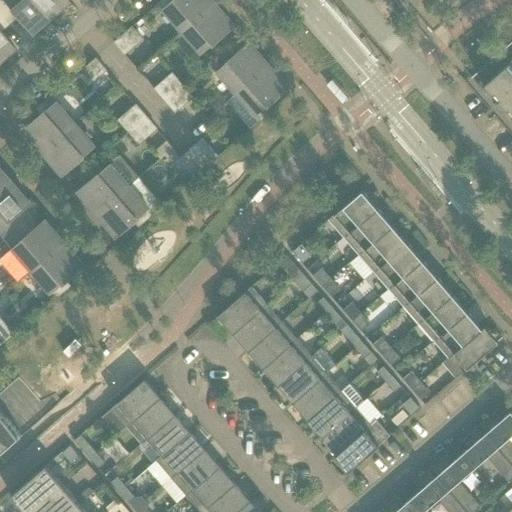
[(0,0),(0,12),(8,23),(17,15),(33,33),(51,17),(36,0),(0,0)]
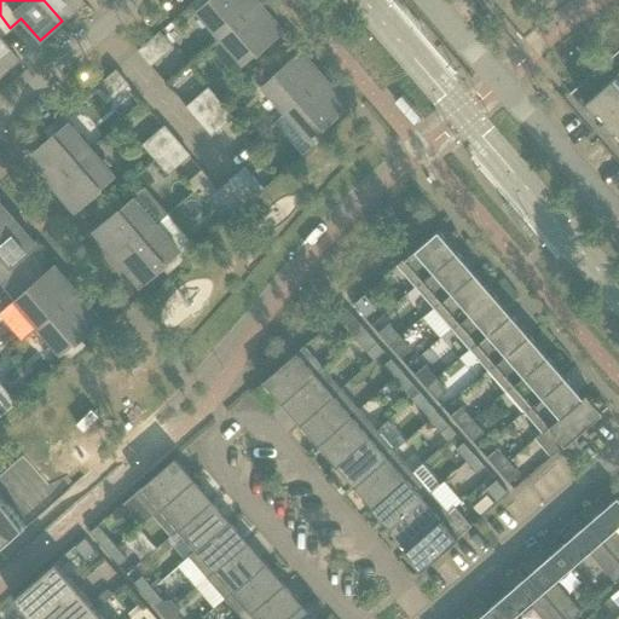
[(44,0),(62,21),(84,1),(82,0),(44,0)]
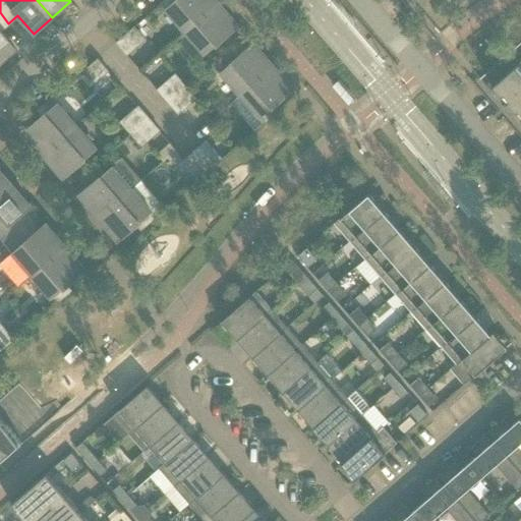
[(165,0),(162,3),(166,8),(165,9),(178,24),(179,25),(181,23),(187,31),(219,3),(216,0),(165,0)]
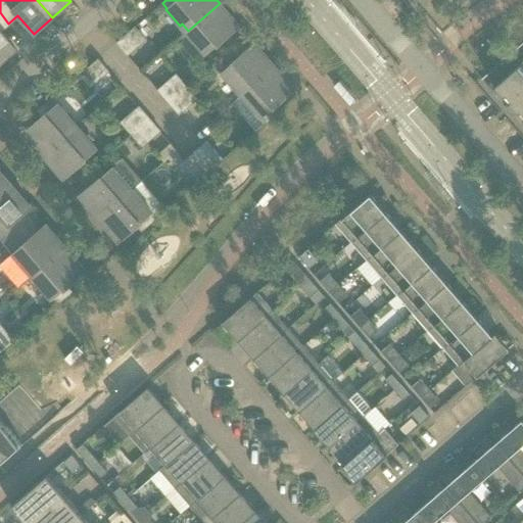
[(220,3),(188,31),(193,37),(191,38),(205,55),(220,43),(235,29),(239,26),(227,11),(220,3)]
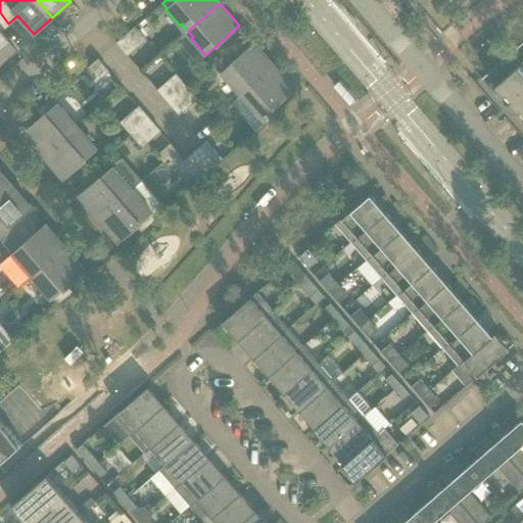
[(0,62),(15,50),(0,32),(0,30),(8,24),(0,12),(0,62)]
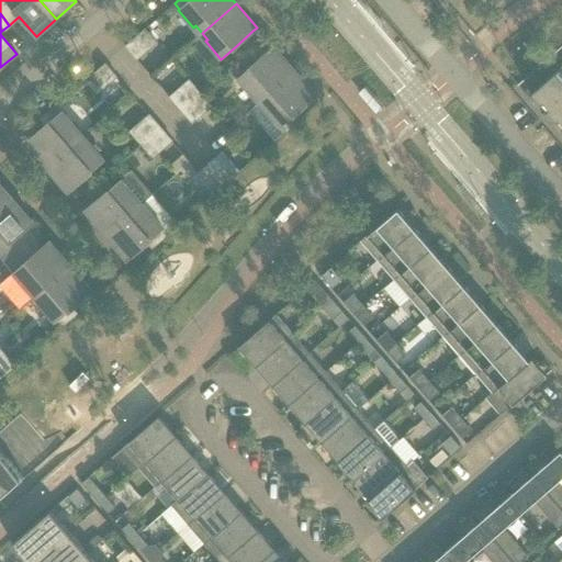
[(125,46),(136,59),(156,43),(145,30),(125,46)]
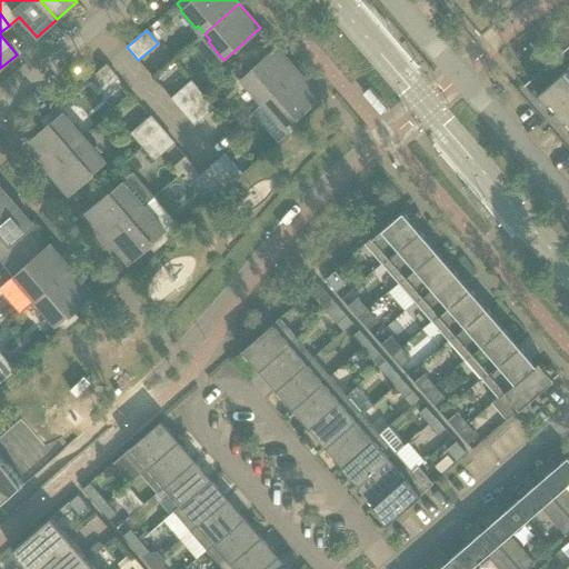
[(256,66),(240,79),(256,97),(258,96),(265,102),(299,72),(290,62),(277,47),(272,51),(256,66)]
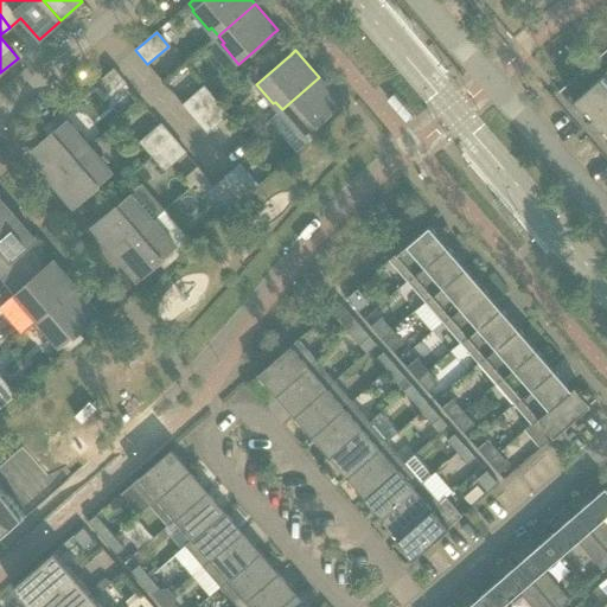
[(114,69),(93,88),(104,102),(126,83),(114,69)]
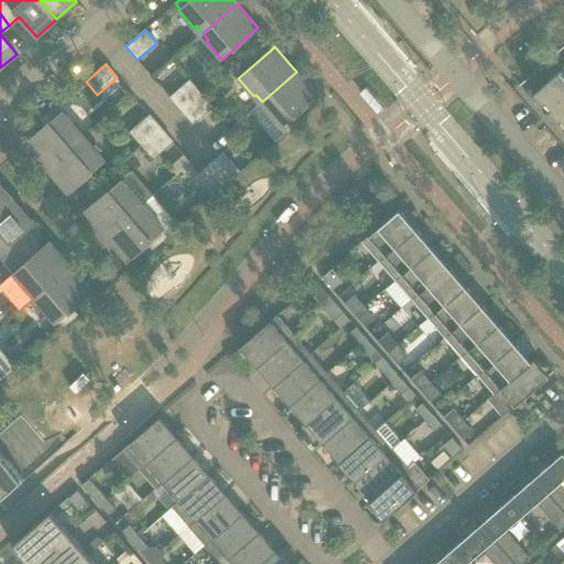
[(548,111),(549,112),(563,99),(563,65),(532,94),(542,106),(545,102),(551,109),(548,111)]
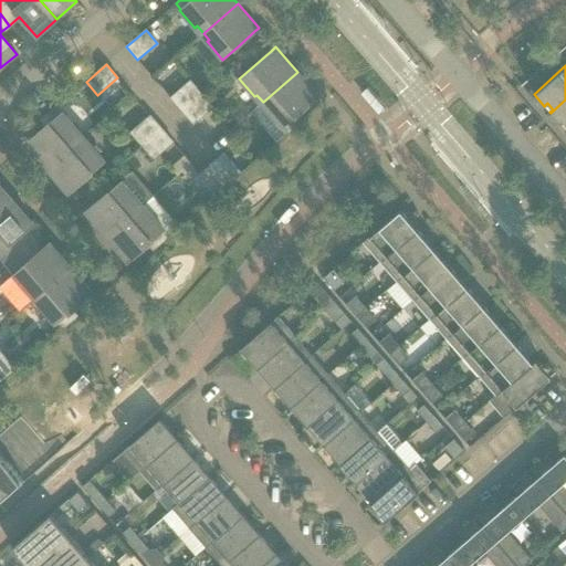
[(297,72),(263,102),(269,108),(266,109),(268,112),(282,128),(283,127),(287,133),(302,119),(297,114),(314,100),(318,96),(305,81),(297,72)]
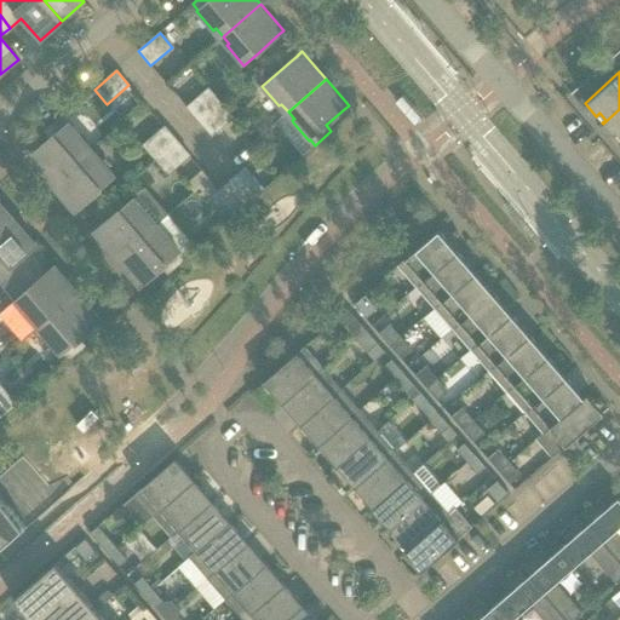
[(187,107),(199,121),(220,103),(208,89),(187,107)]
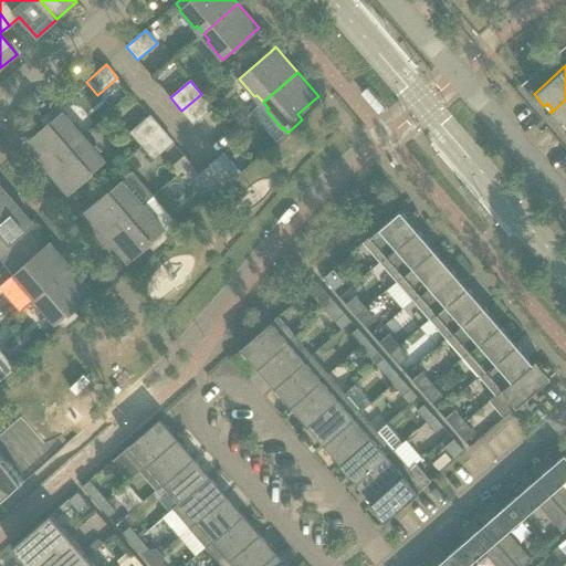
[(201,94),(181,111),(194,125),(213,107),(201,94)]
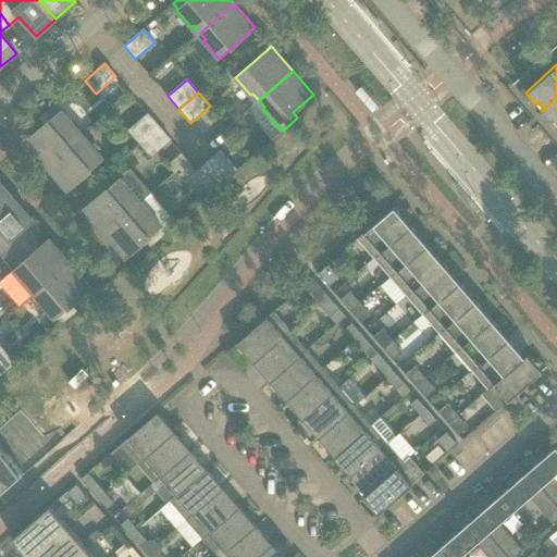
[(556,127),(556,128),(556,130),(556,128),(556,98),(542,111),(551,122),(554,120),(556,123),(556,127)]
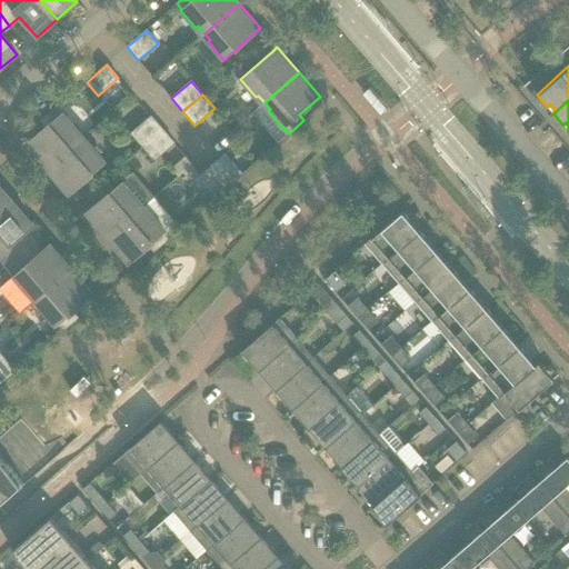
[(30,140),(26,145),(39,160),(47,170),(81,140),(76,132),(78,130),(77,129),(62,112),(61,113),(57,108),(41,121),(46,127),(30,140)]
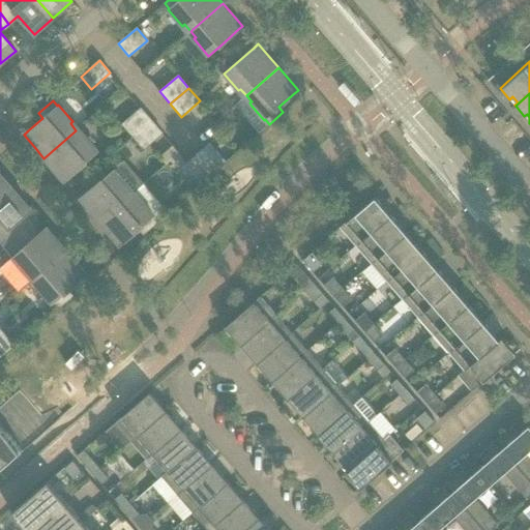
[(122,124),(133,137),(151,120),(141,108),(122,124)]
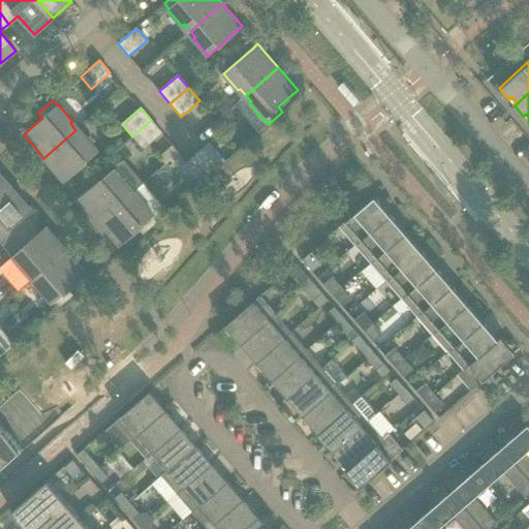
[(151,120),(132,136),(144,149),(162,132),(151,120)]
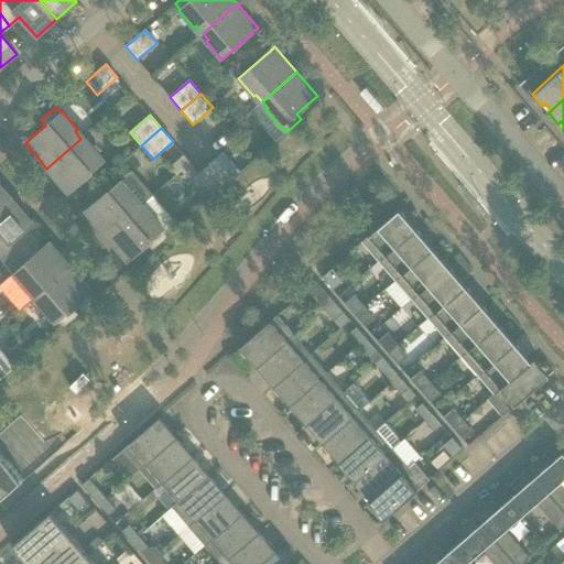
[(80,139),(46,169),(55,177),(68,193),(73,188),(89,174),(105,161),(89,143),(86,144),(80,139)]
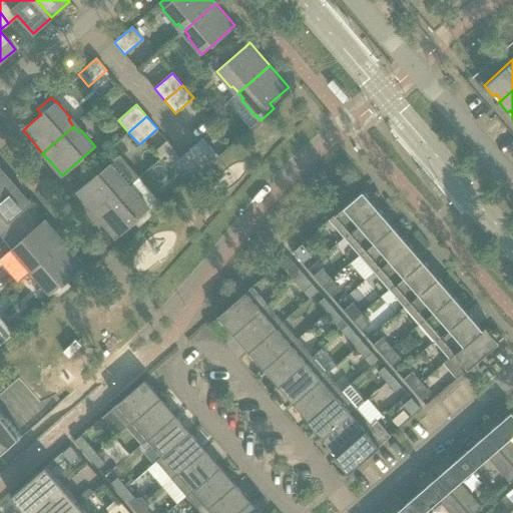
[(202,138),(190,149),(206,167),(218,156),(202,138)]
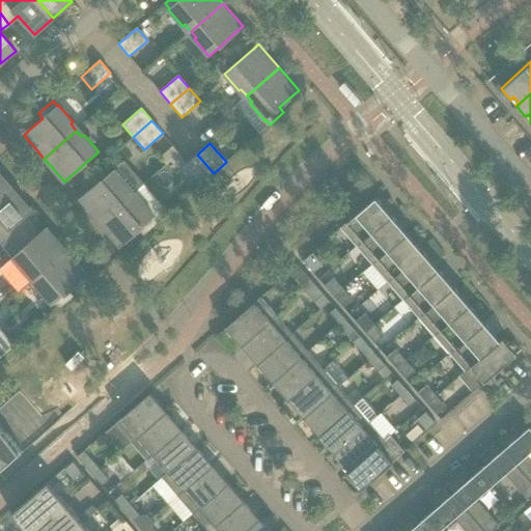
[(214,173),(197,155),(185,165),(201,184),(214,173)]
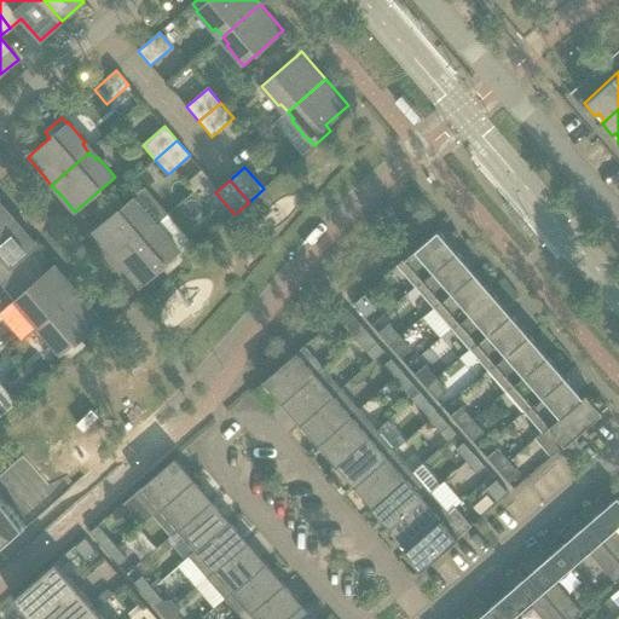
[(98,227),(93,232),(108,249),(116,260),(154,227),(148,219),(150,218),(133,197),(116,212),(98,227)]
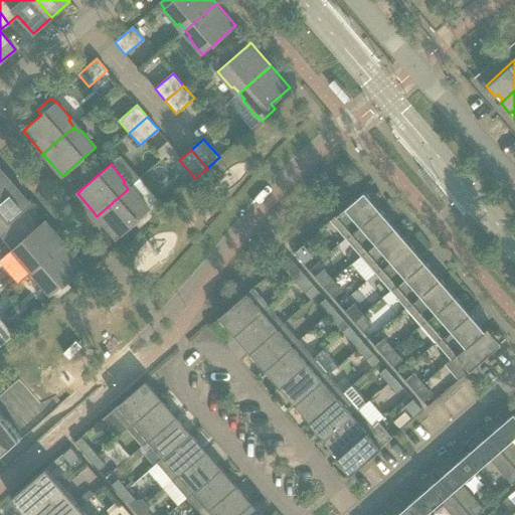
[(0,190),(10,181),(3,172),(0,169),(0,190)]
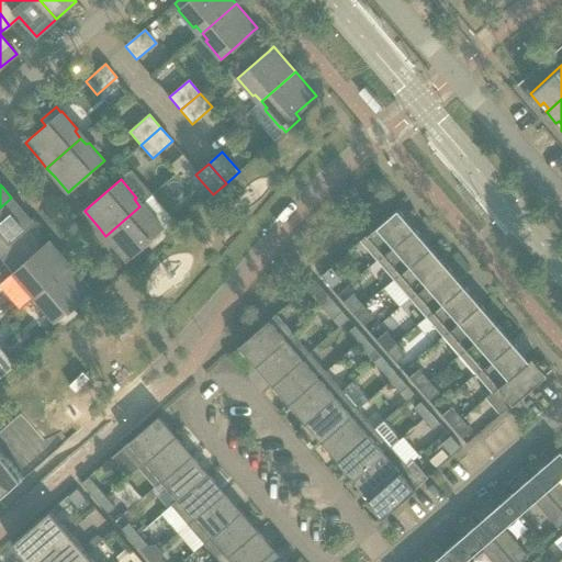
[(11,198),(0,208),(0,250),(11,240),(29,226),(33,222),(20,208),(11,198)]
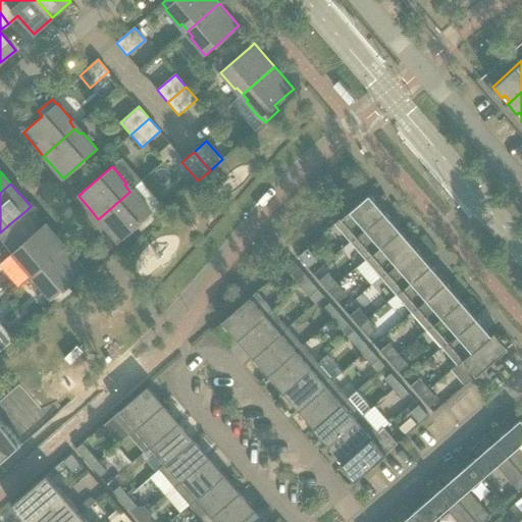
[(129,192),(98,219),(106,227),(117,242),(122,238),(137,224),(142,229),(155,218),(151,213),(152,212),(139,197),(138,196),(135,198),(129,192)]
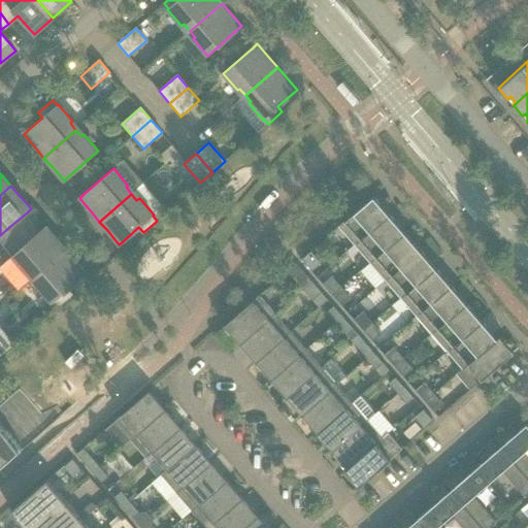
[(337,227),(354,245),(389,215),(372,196),(337,227)]
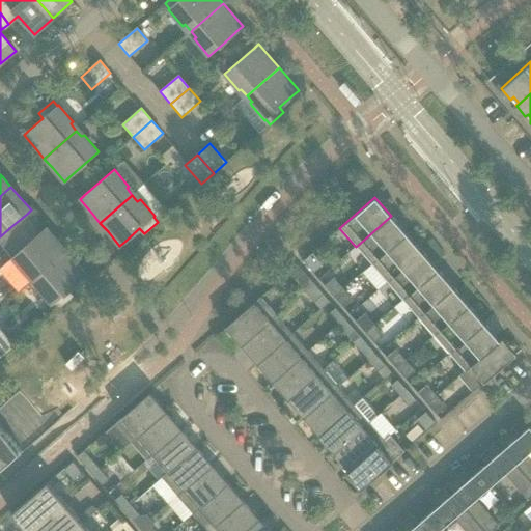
[(356,247),(371,264),(407,233),(391,216),(356,247)]
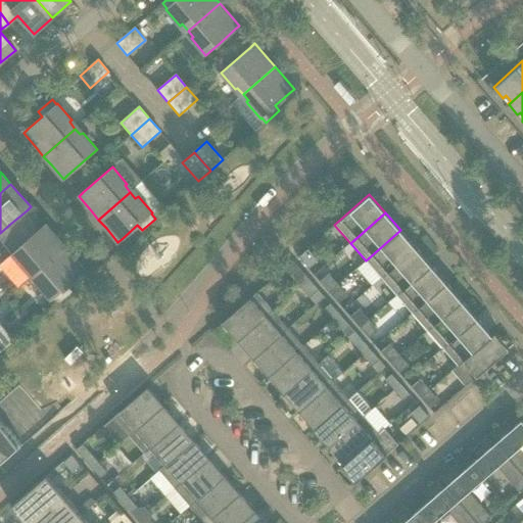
[(27,241),(11,254),(27,271),(29,269),(34,275),(65,247),(58,238),(46,225),(42,228),(27,241)]
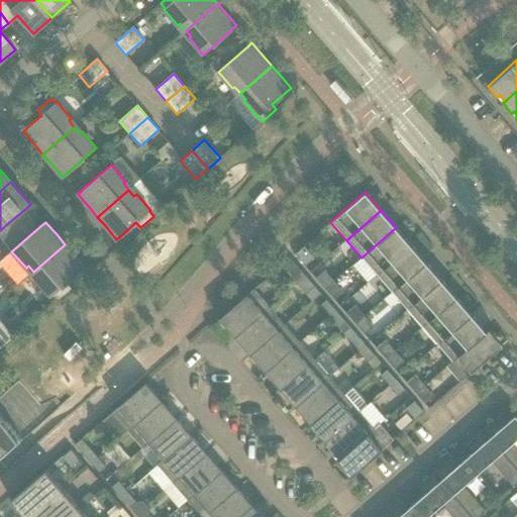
[(362,257),(377,275),(411,245),(396,227),(362,257)]
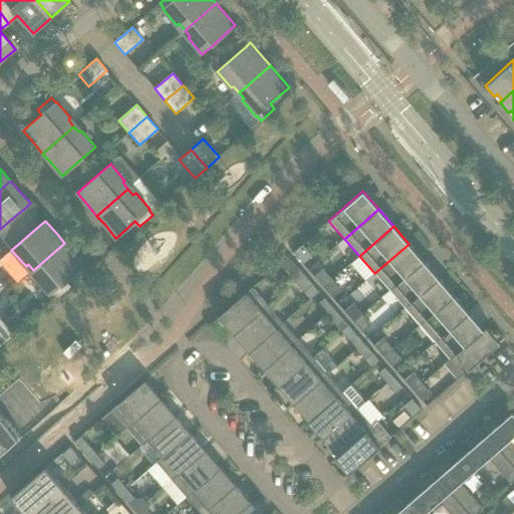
[(64,243),(33,270),(38,276),(36,278),(37,279),(50,294),(51,293),(56,298),(69,287),(65,282),(79,269),(84,265),(72,252),(64,243)]
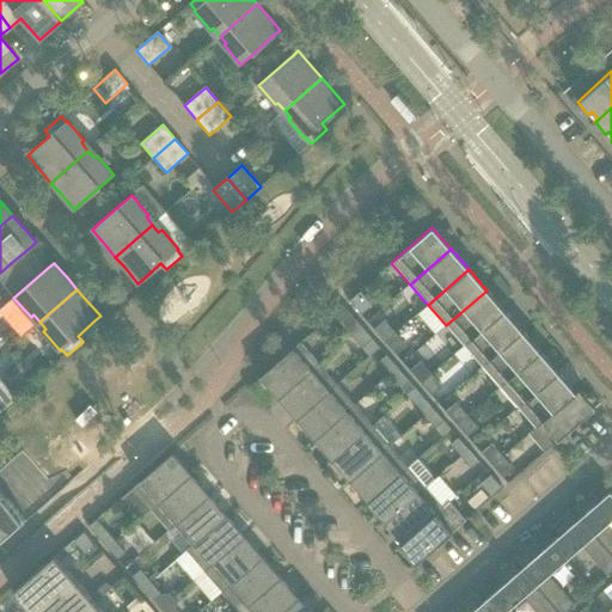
[(446,325),(464,347),(505,311),(487,291),(446,325)]
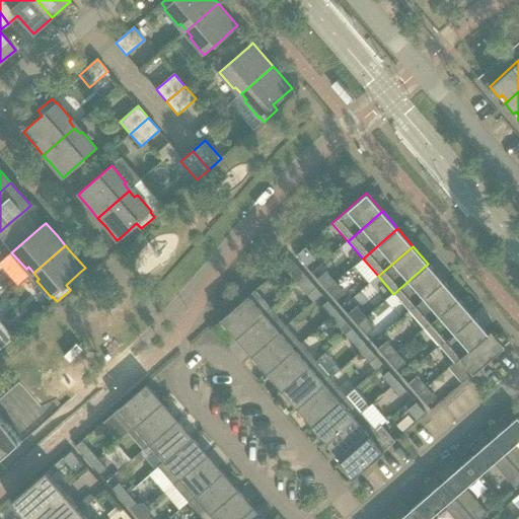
[(305,247),(296,255),(306,268),(315,260),(305,247)]
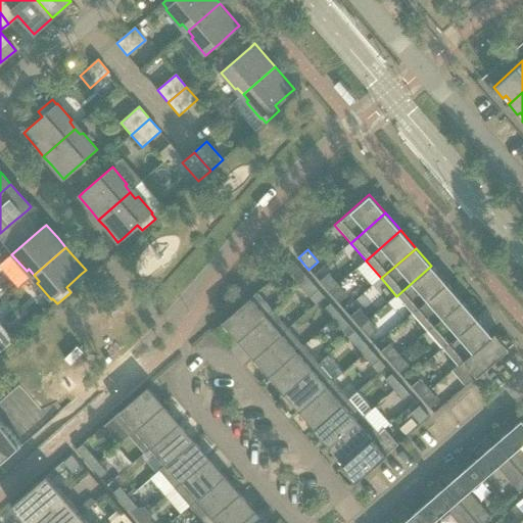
[(396,296),(412,314),(446,283),(431,266),(396,296)]
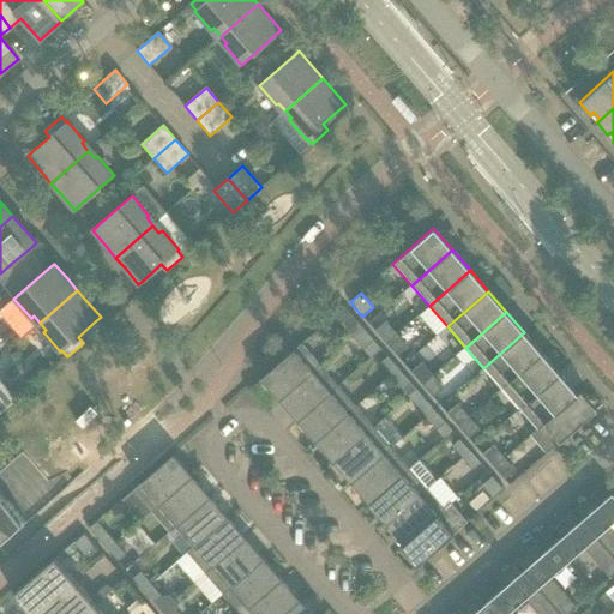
[(341,324),(353,337),(363,327),(351,314),(341,324)]
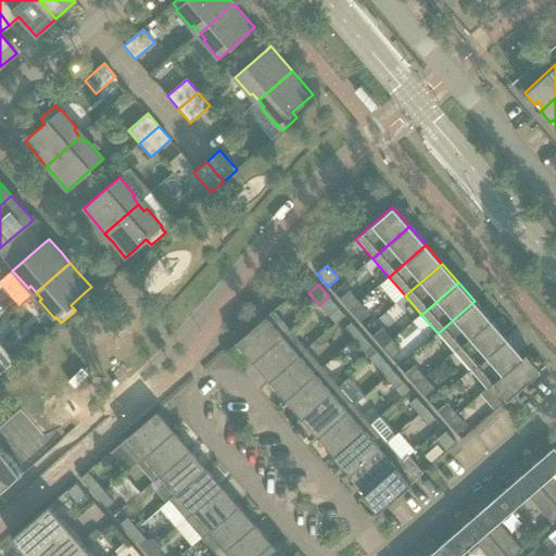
[(340,299),(350,311),(359,302),(350,290),(340,299)]
